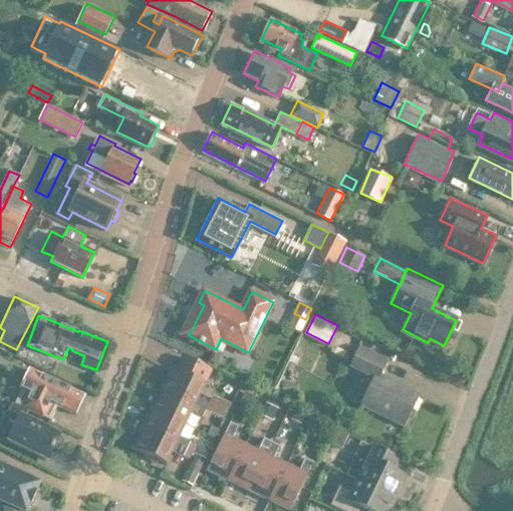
[(346,349),(336,344),(333,350),(343,355),(346,349)]
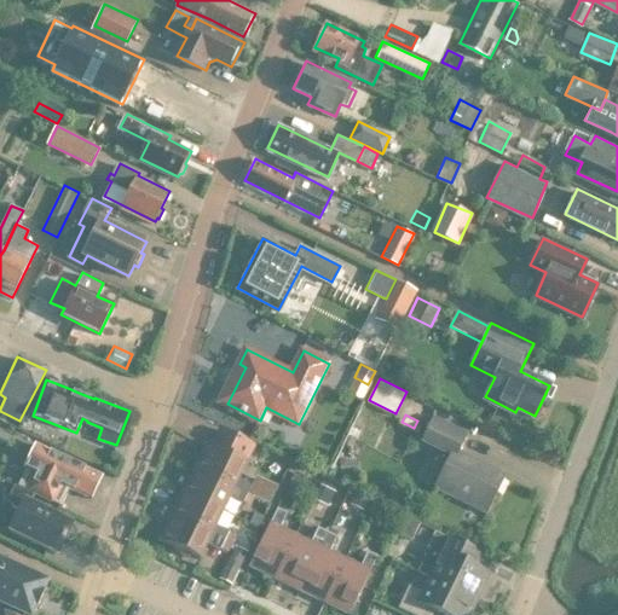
[(460,450),(468,431),(434,415),(420,442),(448,457),(434,485),(487,511),(507,473),(460,450)]
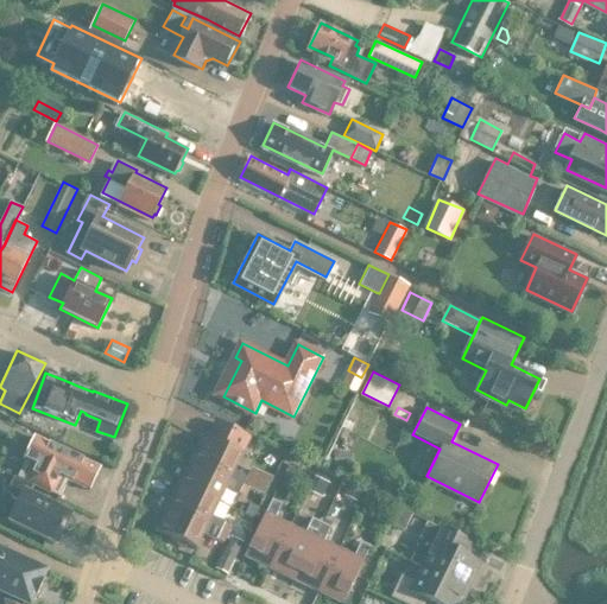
[(191,458),(244,483),(247,474),(234,468),(242,453),(251,436),(216,419),(208,437),(203,434),(191,458)]
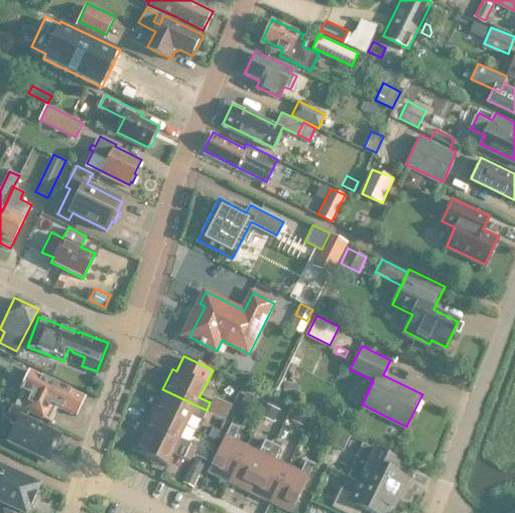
[(43,417),(43,416),(51,420),(57,405),(77,414),(85,395),(29,369),(20,388),(22,389),(15,403),(24,407),(24,408),(43,417)]
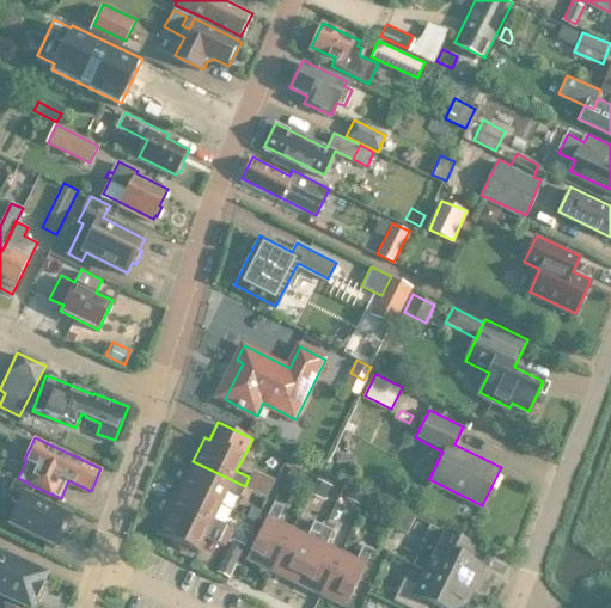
[(354,468),(353,453),(336,453),(336,468),(354,468)]
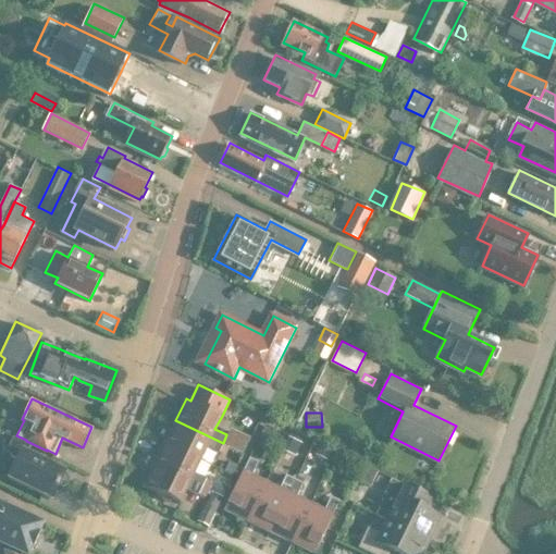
[(223,443),(175,420),(165,441),(200,458),(207,445),(219,451),(223,443)]
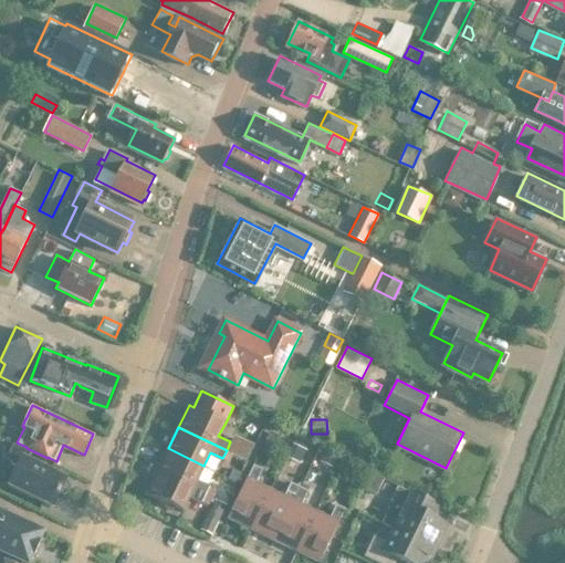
[(261,448),(270,451),(278,435),(270,430),(261,448)]
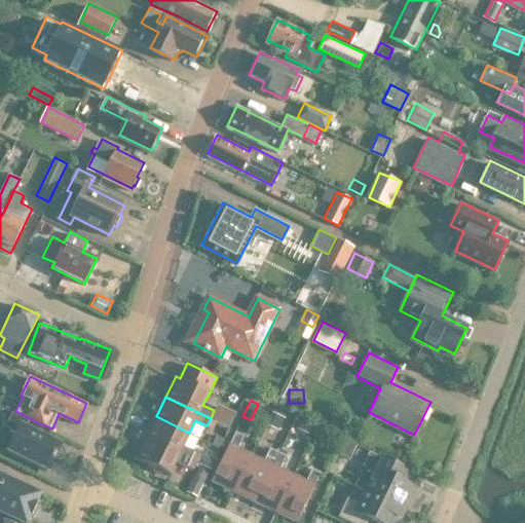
[(266,421),(278,427),(285,416),(272,410),(266,421)]
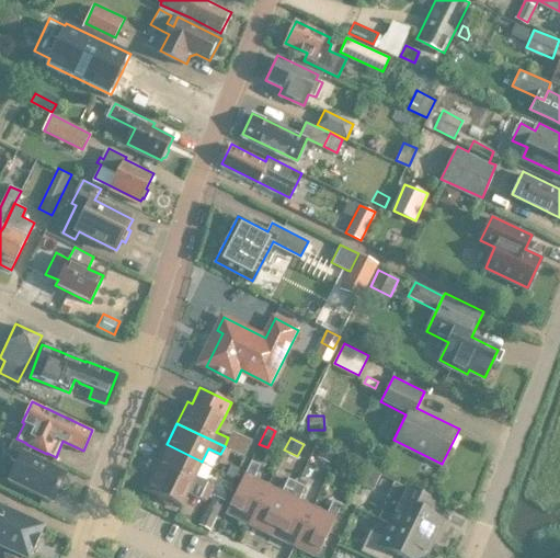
[(16,462),(8,480),(52,501),(56,491),(57,492),(58,488),(63,489),(67,487),(69,482),(68,477),(65,474),(26,455),(31,447),(13,439),(6,453),(7,453),(16,462)]
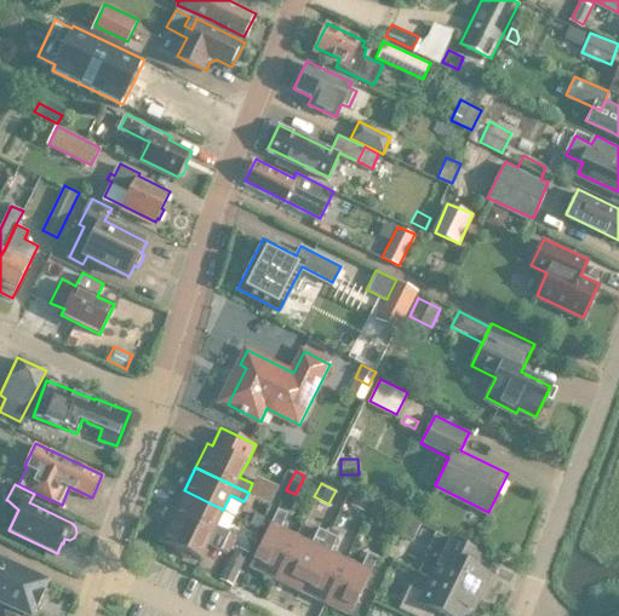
[(256,495),(271,502),(275,494),(261,487),(256,495)]
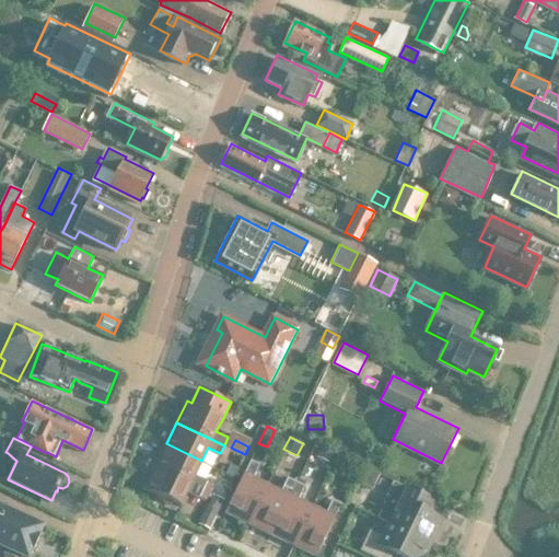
[(166,443),(155,465),(204,488),(207,479),(196,474),(201,461),(166,443)]
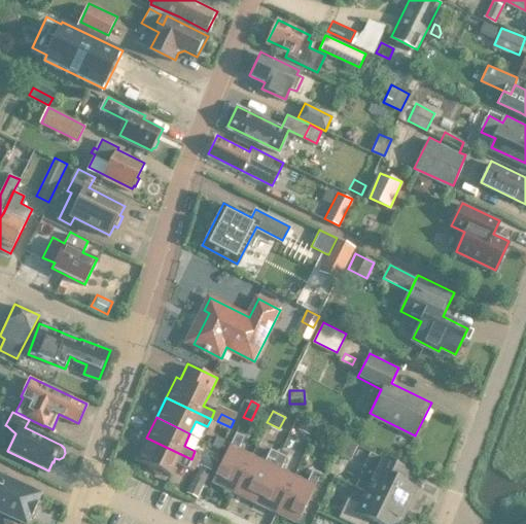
[(297,428),(310,433),(314,425),(302,419),(297,428)]
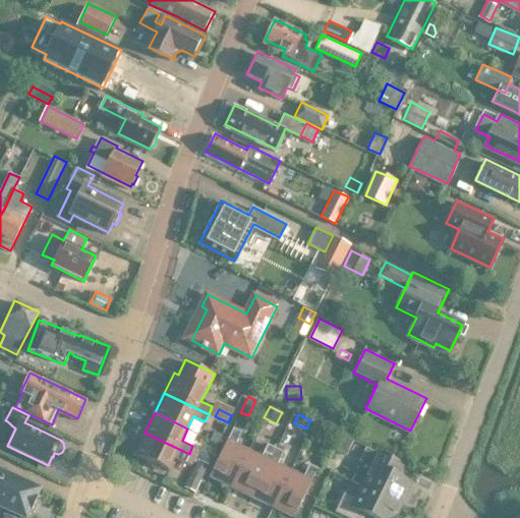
[(327,428),(315,423),(312,430),(324,436),(327,428)]
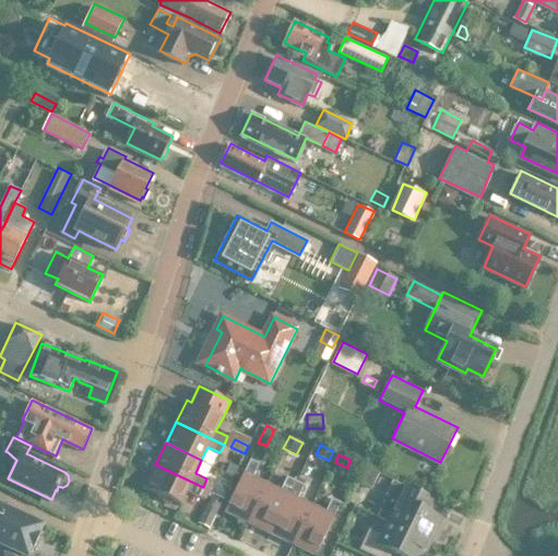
[(244,471),(244,470),(225,510),(248,521),(266,482),(253,475),(260,461),(250,457),(244,471)]
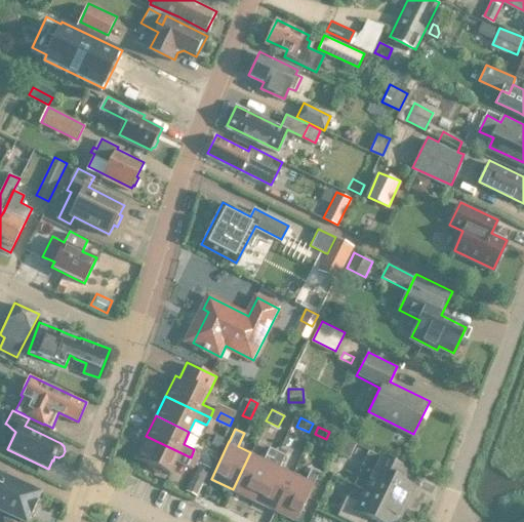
[(215,433),(211,442),(219,446),(224,437),(215,433)]
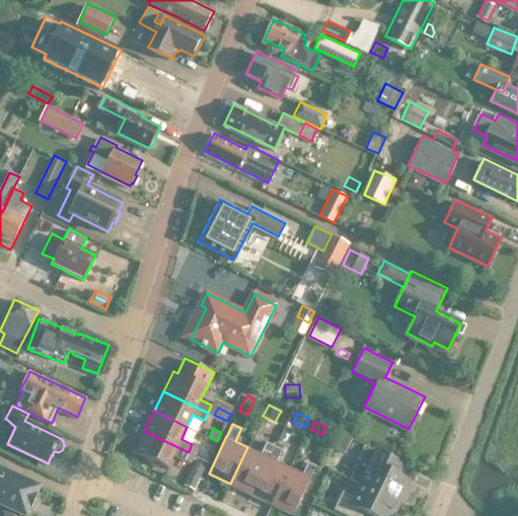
[(185,459),(189,452),(144,431),(134,451),(167,467),(173,454),(185,459)]
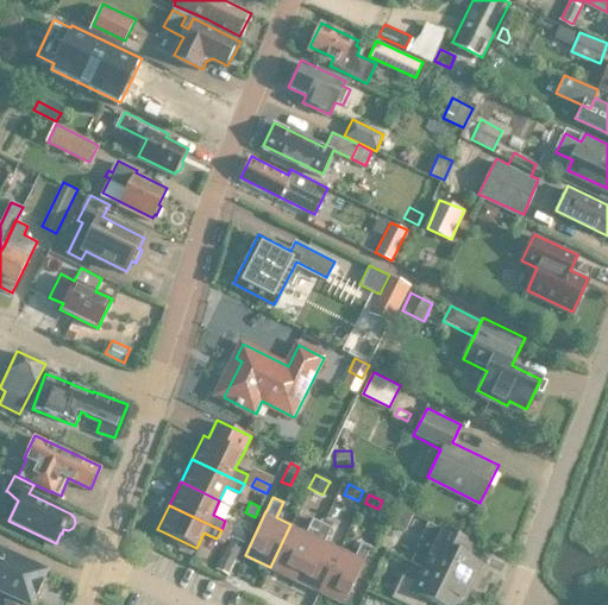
[(397,505),(390,521),(405,528),(412,512),(397,505)]
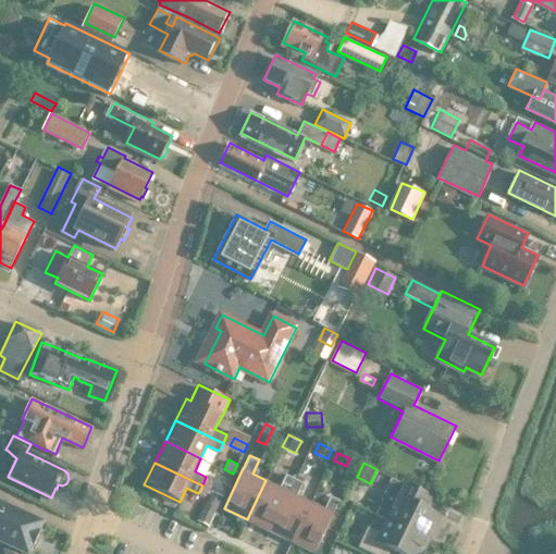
[(280,487),(266,480),(247,519),(270,530),(295,477),(286,474),(280,487)]
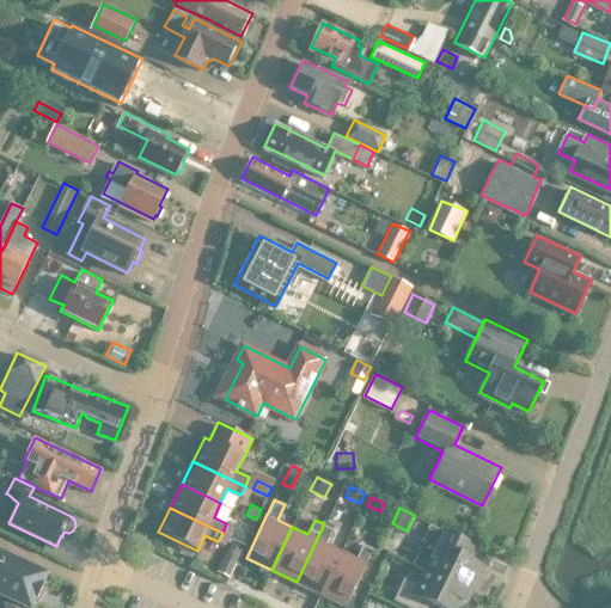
[(334,528),(324,523),(297,582),(321,594),(341,551),(327,544),(334,528)]
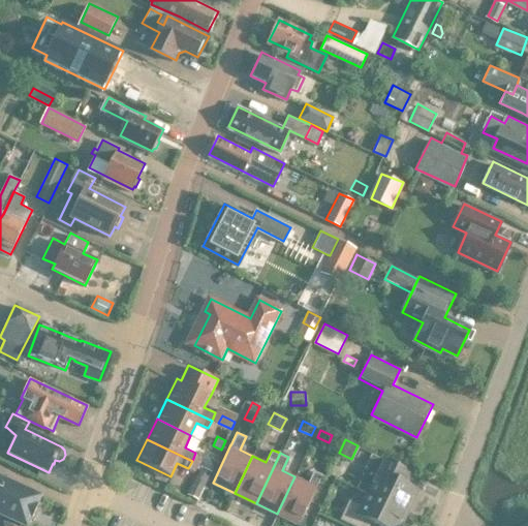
[(358,488),(367,492),(407,512),(418,490),(407,484),(412,473),(372,453),(363,472),(365,473),(358,488)]
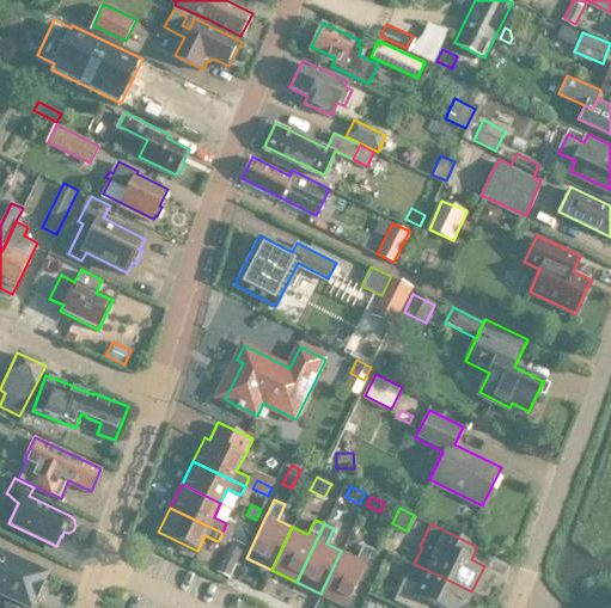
[(226,551),(237,557),(243,544),(232,538),(226,551)]
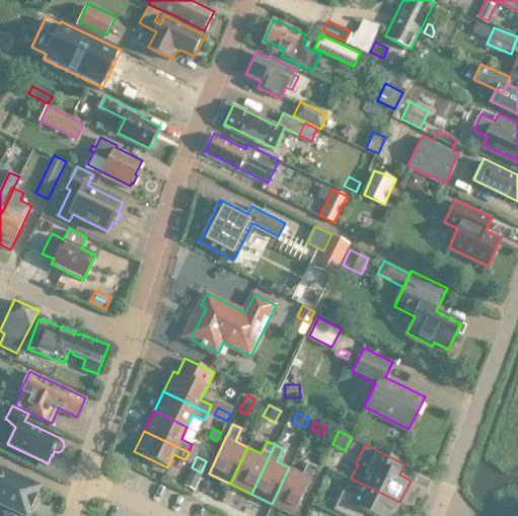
[(302,473),(289,467),(272,504),(293,514),(311,477),(310,477),(316,464),(308,460),(302,473)]
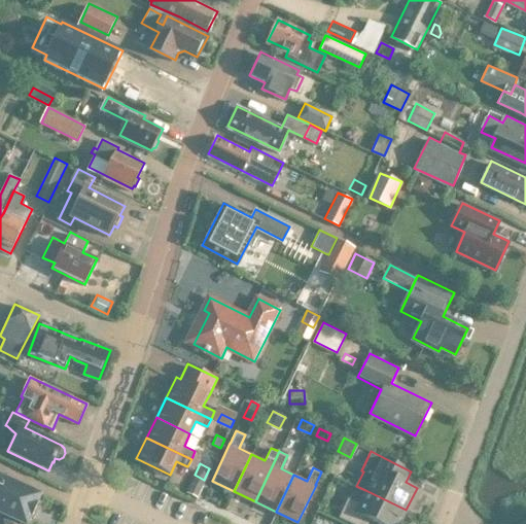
[(0,517),(6,520),(8,514),(24,521),(25,522),(37,495),(35,494),(2,480),(5,474),(0,470),(0,517)]
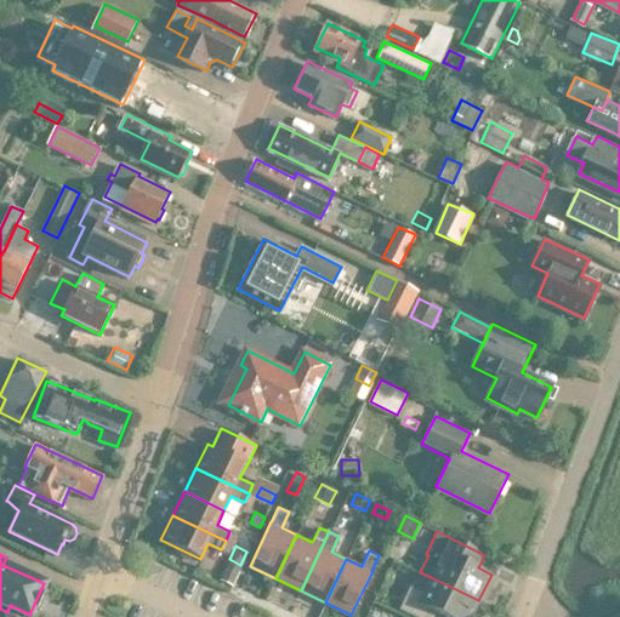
[(451,616),(470,616),(478,600),(431,577),(424,592),(410,586),(399,607),(417,616),(433,616),(437,610),(451,616)]
